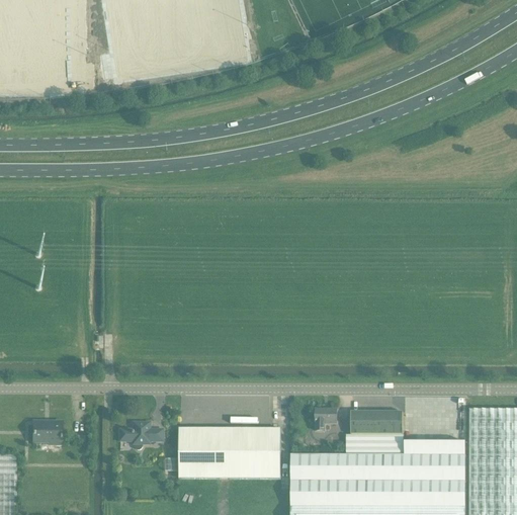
[(324,429),(325,422),(336,422),(336,407),(315,407),(315,422),(315,429),(324,429)]
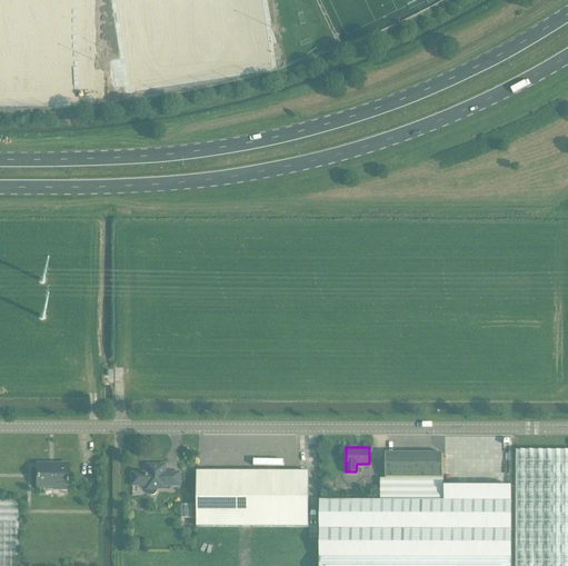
[(385,450),(385,476),(441,476),(441,450),(385,450)]
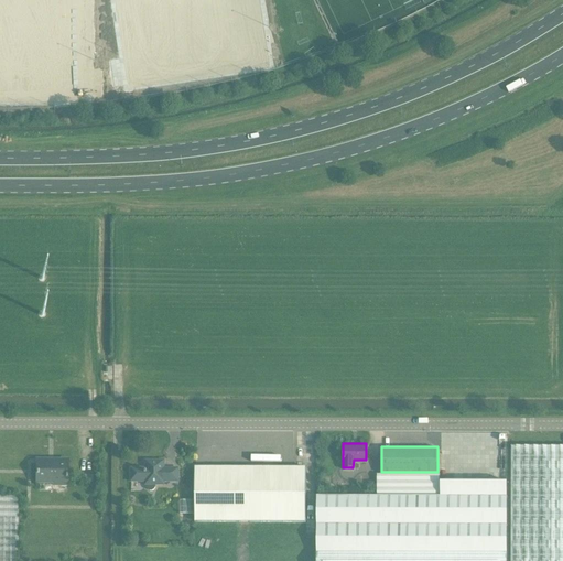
[(562,560),(562,446),(517,446),(510,446),(509,560),(562,560)]
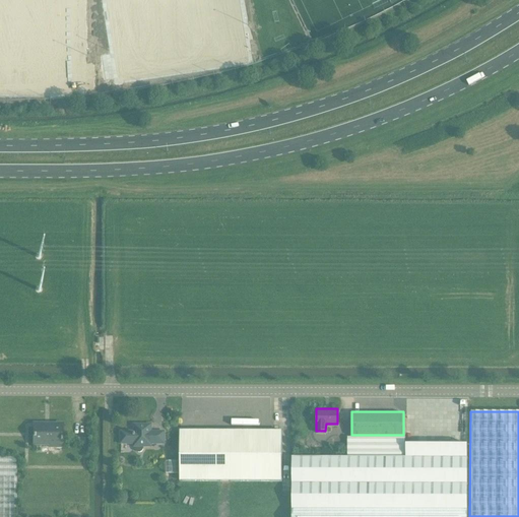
[(62,446),(62,422),(49,422),(49,425),(33,425),(33,443),(49,443),(49,446),(62,446)]
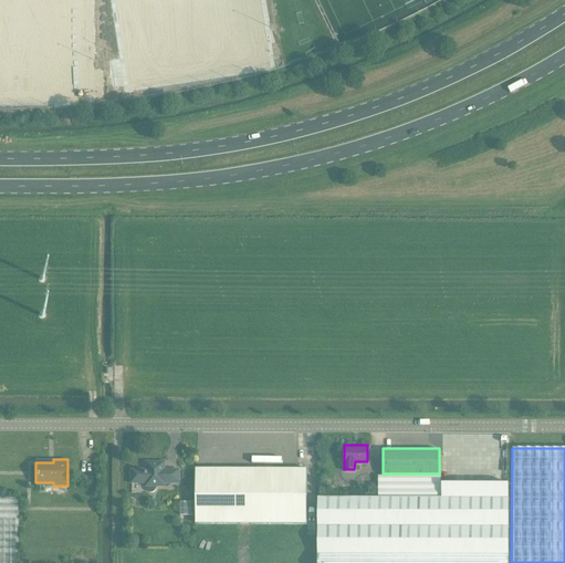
[(146,485),(147,485),(147,486),(147,487),(147,488),(148,489),(149,490),(150,490),(152,490),(153,490),(154,489),(155,488),(156,487),(156,486),(156,485),(164,485),(164,481),(178,481),(179,468),(165,468),(165,460),(146,460),(146,468),(132,468),(132,481),(146,481),(146,485)]
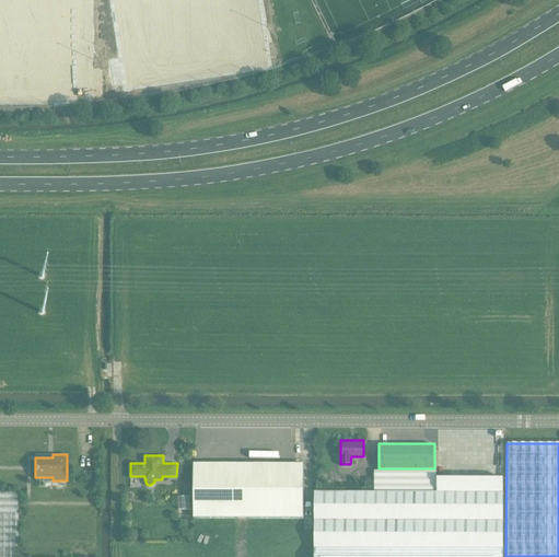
[(191,461),(191,515),(303,515),(303,461),(191,461)]
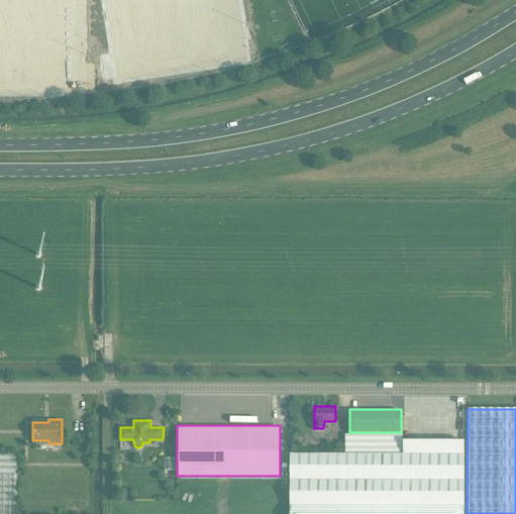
[(401,432),(349,432),(344,432),(344,451),(401,451),(401,432)]
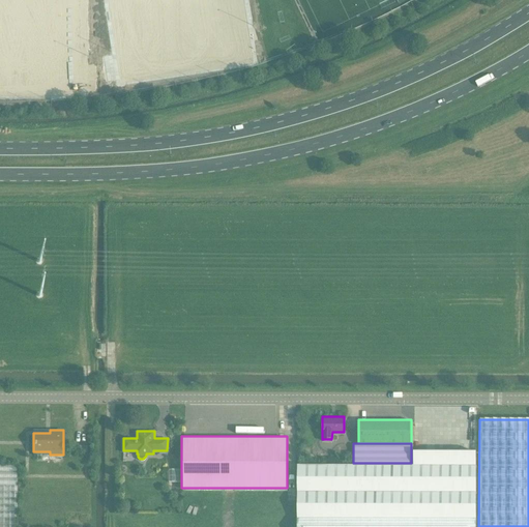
[(296,464),(296,526),(475,526),(475,450),(413,450),(412,464),(296,464)]
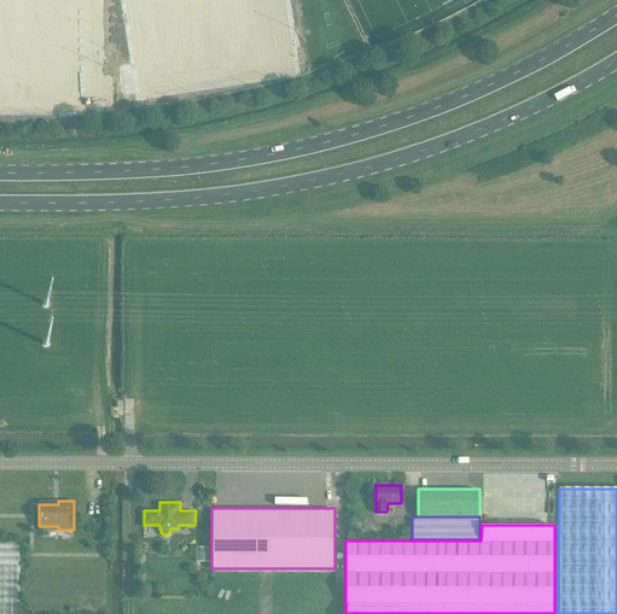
[(0,613),(17,613),(18,556),(25,556),(24,539),(0,539),(0,613)]
